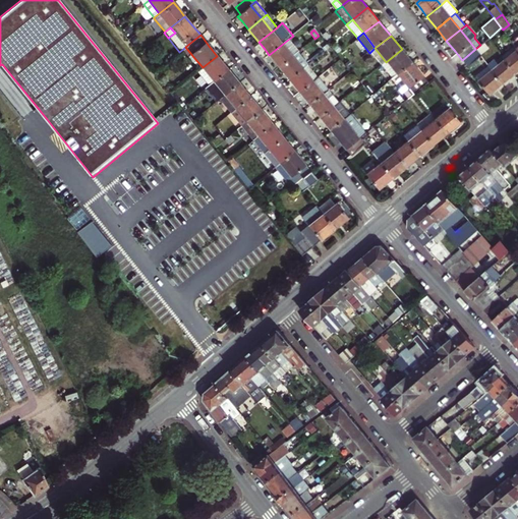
[(289,39),(269,55),(275,62),(280,67),(297,53),(299,52),(289,39)]
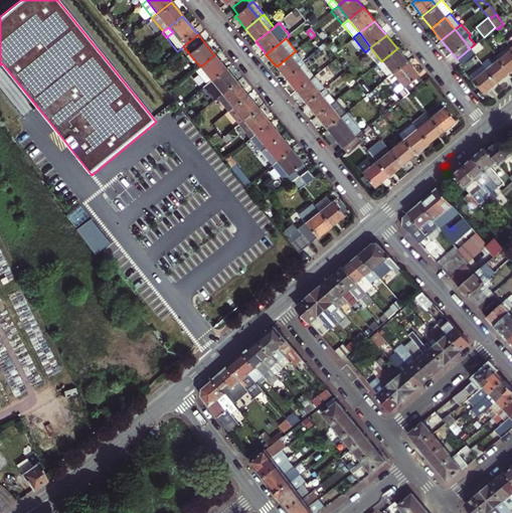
[(475,44),(470,48),(475,53),(483,46),(478,41),(475,44)]
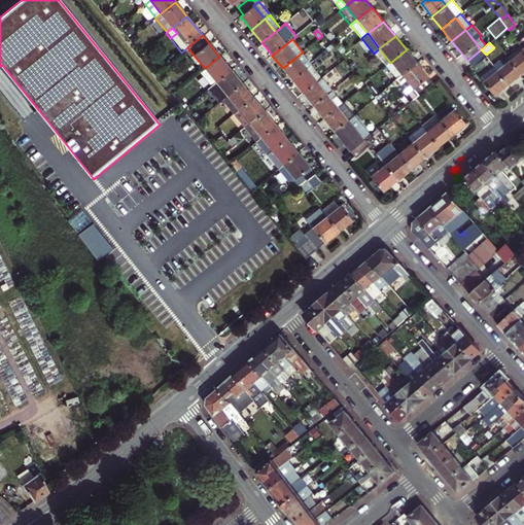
[(523,49),(521,46),(508,57),(512,62),(523,53),(523,49)]
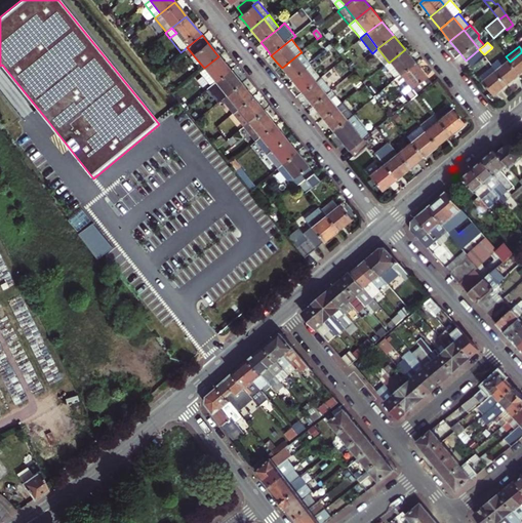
[(196,58),(187,47),(185,49),(194,61),(196,58)]
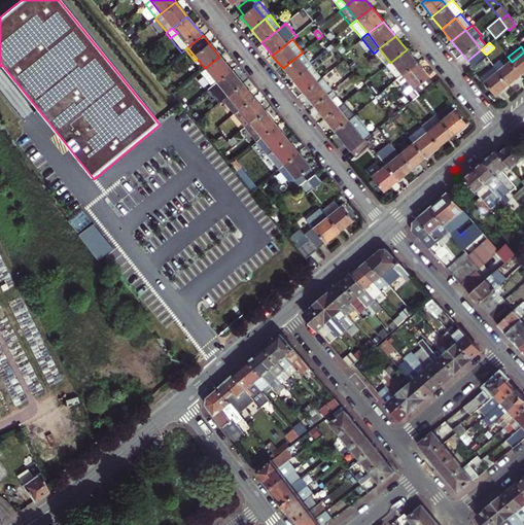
[(385,67),(390,63),(379,48),(374,54),(385,67)]
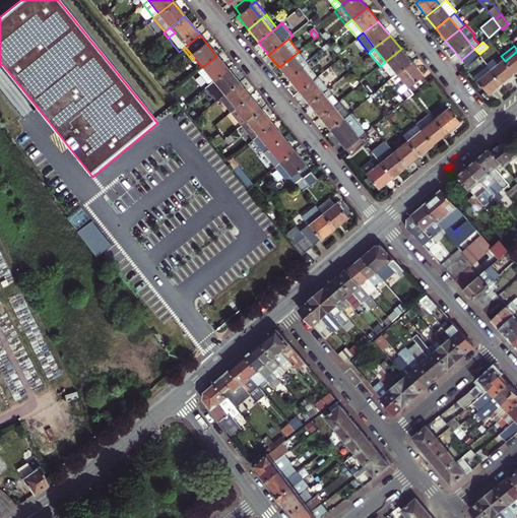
[(396,74),(411,62),(406,56),(401,49),(385,62),(396,74)]
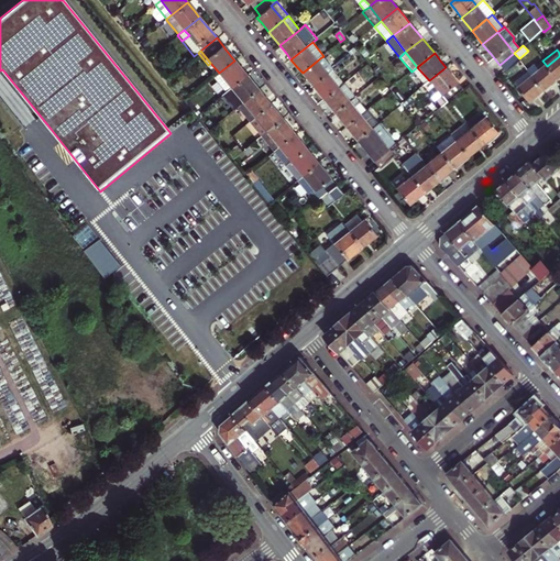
[(519,58),(514,53),(500,65),(504,72),(519,58)]
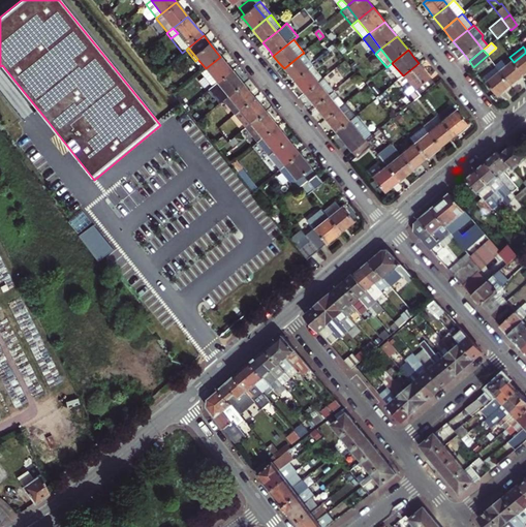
[(315,62),(316,64),(328,55),(327,53),(315,62)]
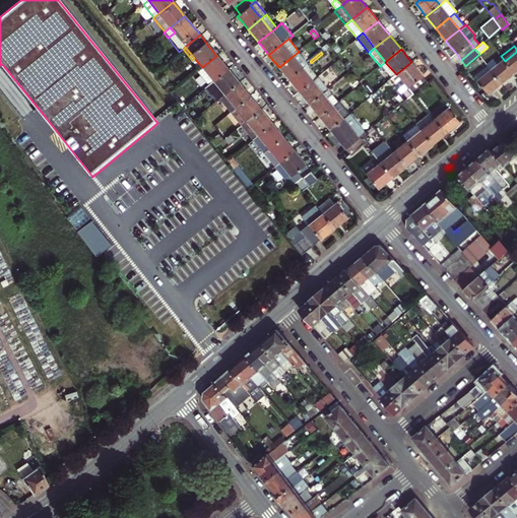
[(516,52),(505,61),(516,74),(516,52)]
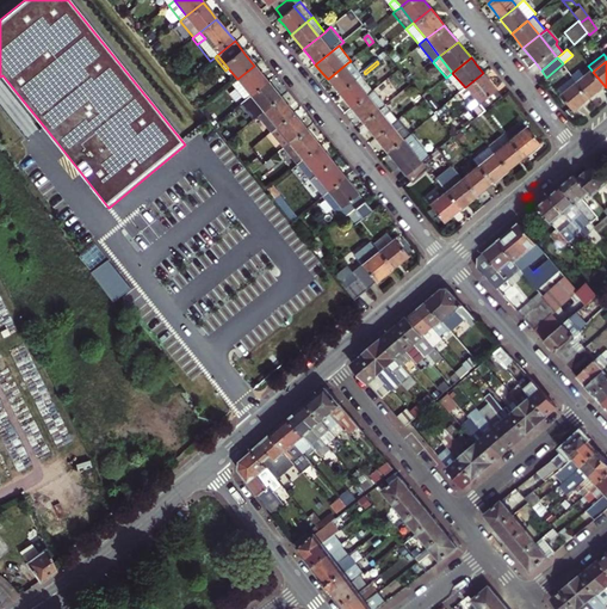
[(348,62),(328,79),(334,87),(340,94),(360,78),(348,62)]
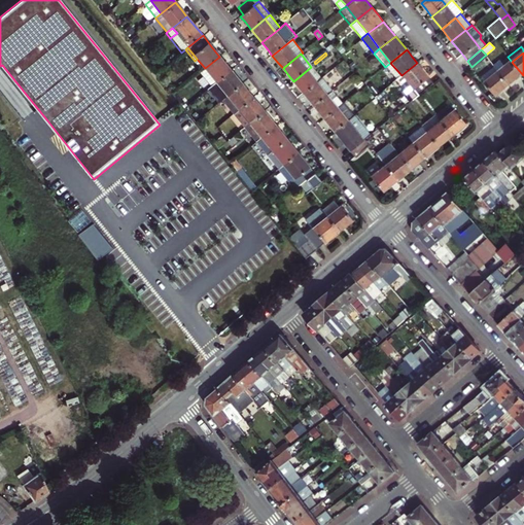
[(219,57),(205,68),(216,81),(231,70),(225,63),(219,57)]
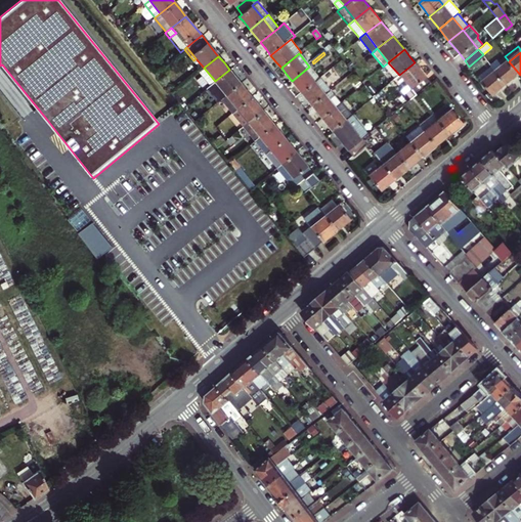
[(509,61),(505,56),(492,67),(496,72),(509,61)]
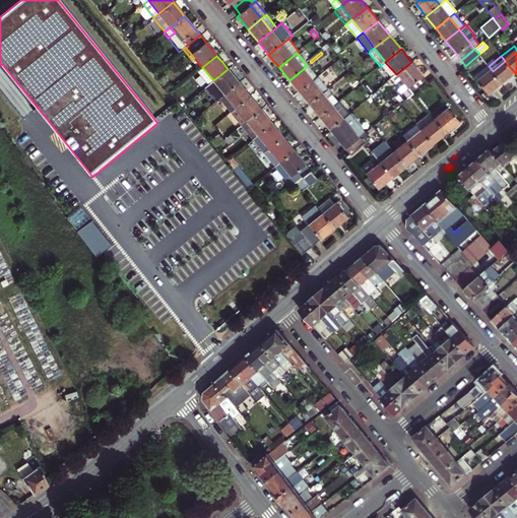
[(510,79),(516,74),(505,61),(493,71),(503,84),(510,79)]
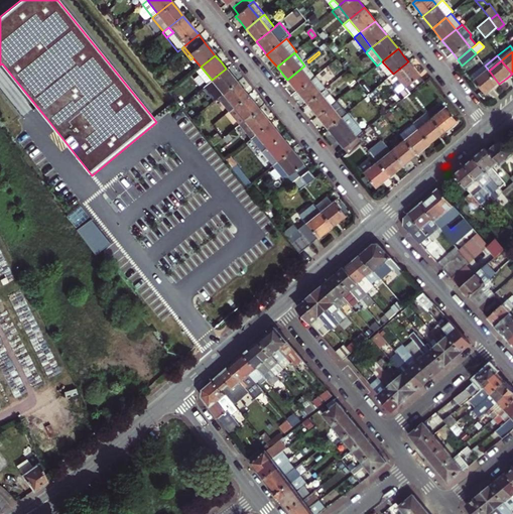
[(382,61),(377,66),(387,79),(393,74),(382,61)]
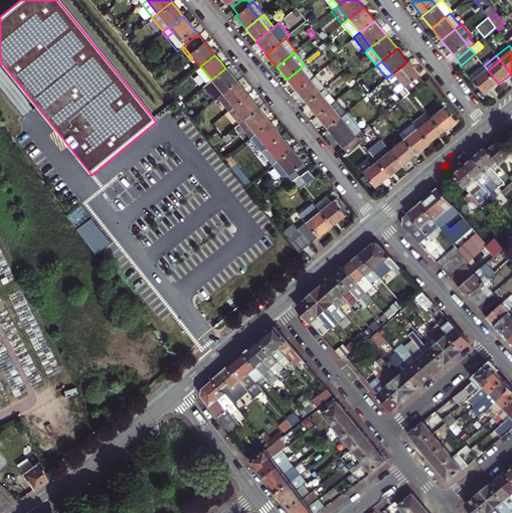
[(407,61),(392,73),(386,78),(397,93),(403,89),(408,95),(423,82),(415,71),(407,61)]
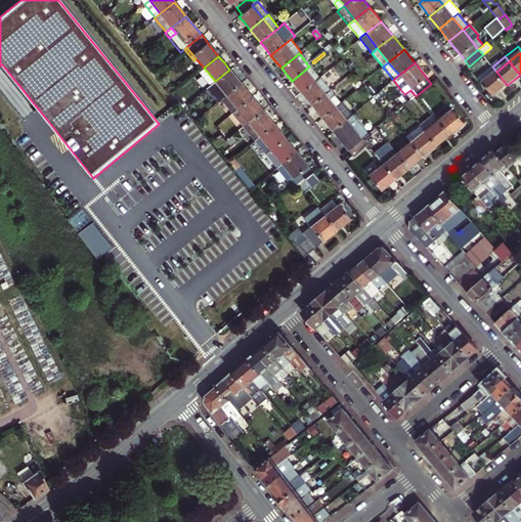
[(309,67),(292,81),(297,87),(302,94),(320,79),(309,67)]
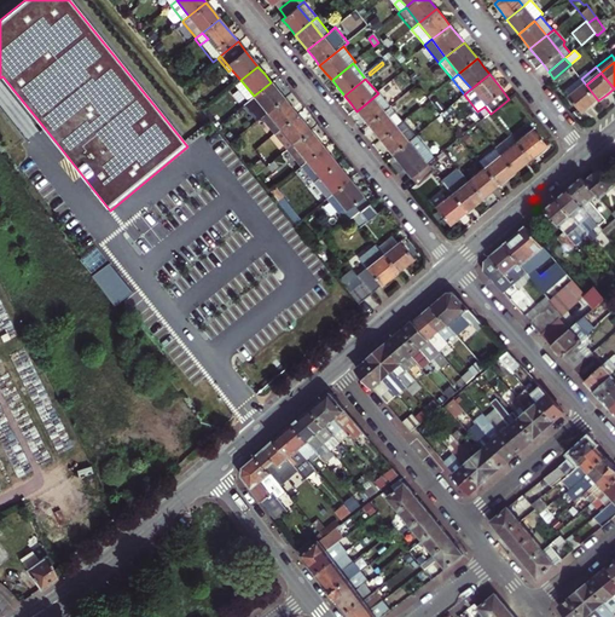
[(581,79),(566,92),(569,97),(586,85),(581,79)]
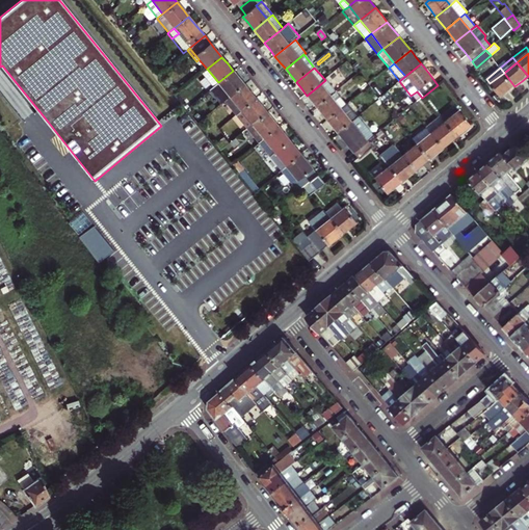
[(207,69),(201,74),(211,87),(218,82),(207,69)]
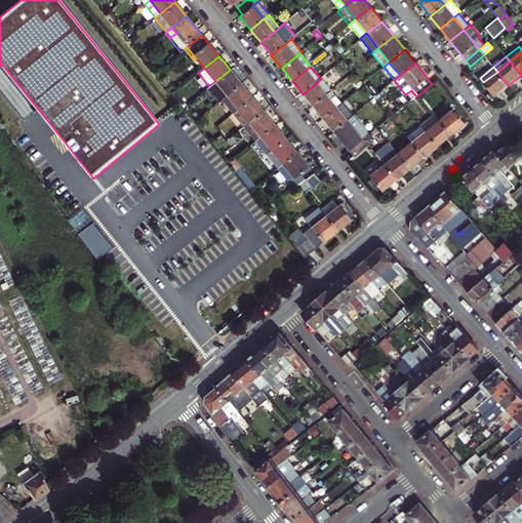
[(235,77),(230,70),(215,81),(226,94),(240,83),(235,77)]
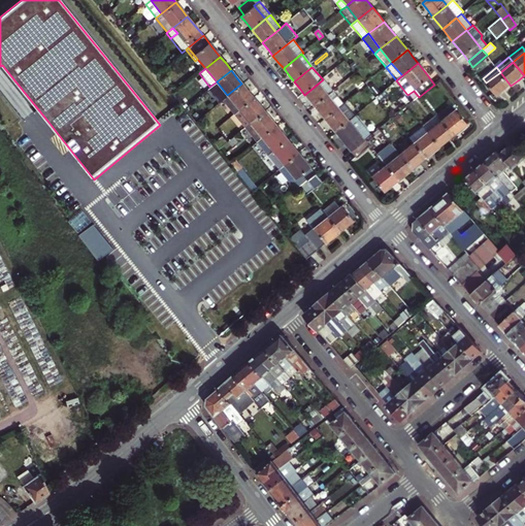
[(486,83),(497,97),(503,92),(511,86),(500,72),(486,83)]
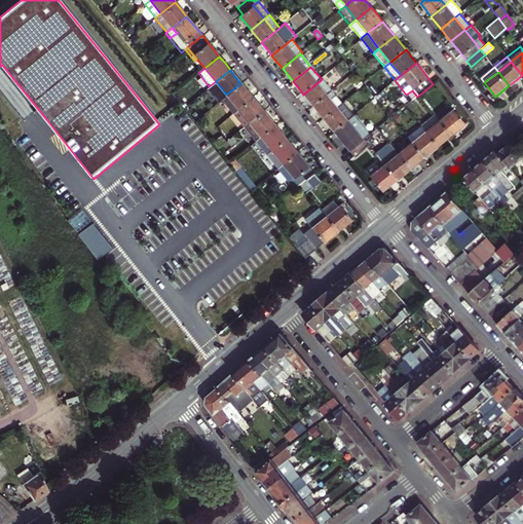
[(322,79),(303,95),(309,101),(314,107),(332,92),(322,79)]
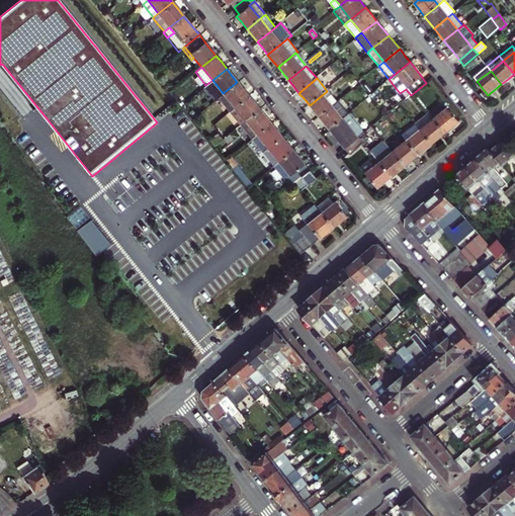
[(215,100),(217,98),(223,93),(212,80),(205,85),(203,87),(215,100)]
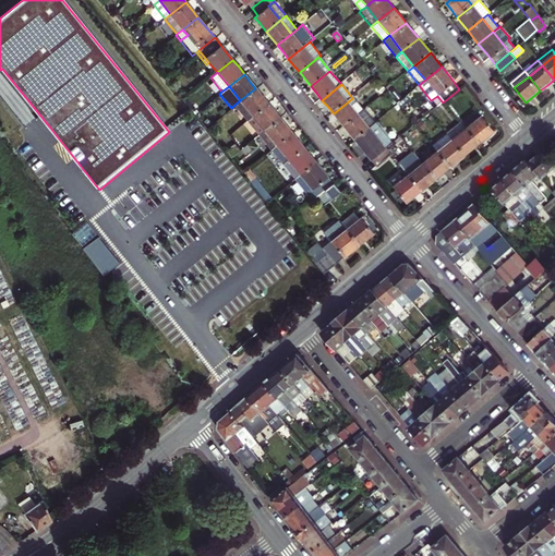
[(252,116),(267,103),(262,96),(255,88),(240,100),(252,116)]
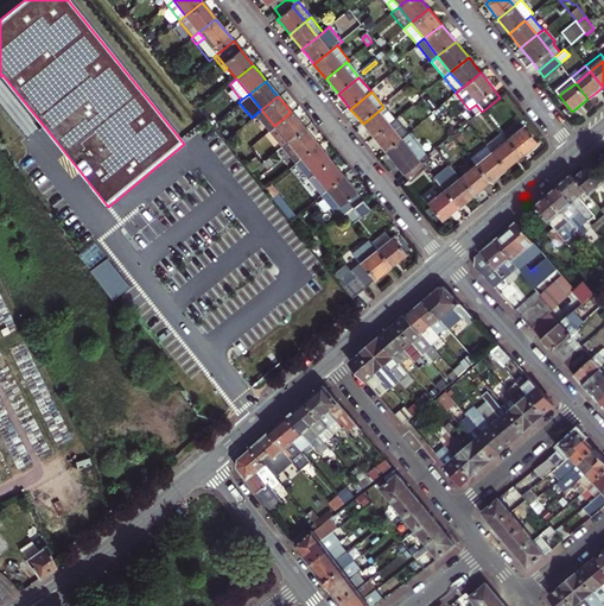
[(482,112),(476,105),(469,109),(475,118),(482,112)]
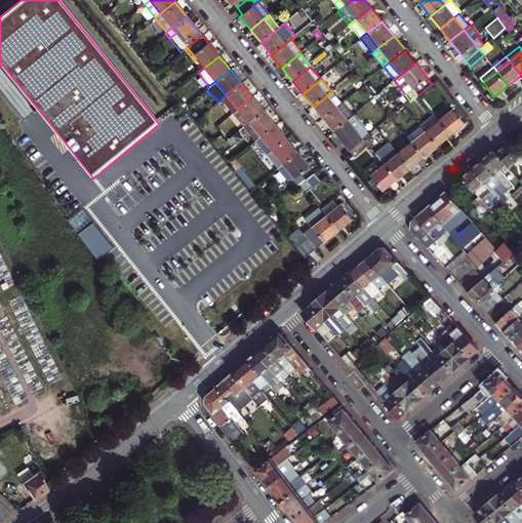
[(331,92),(314,107),(318,113),(323,119),(342,105),(331,92)]
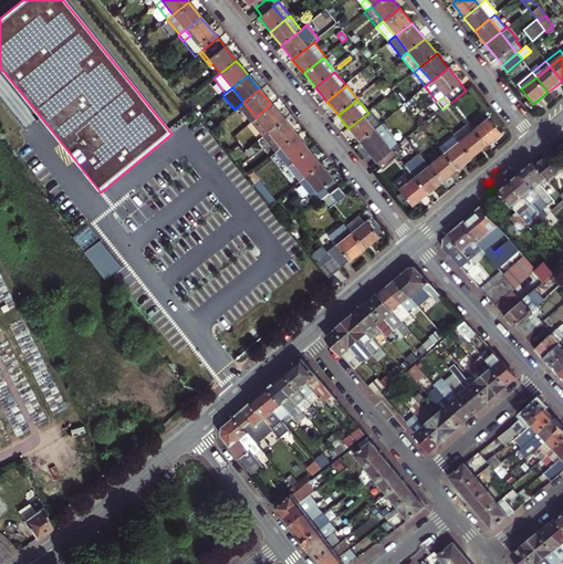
[(237,107),(249,123),(256,117),(243,102),(237,107)]
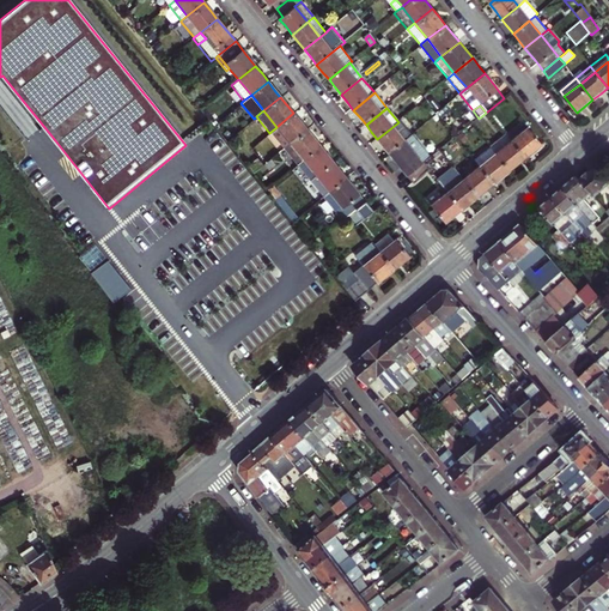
[(300,121),(293,113),(276,127),(290,143),(306,128),(300,121)]
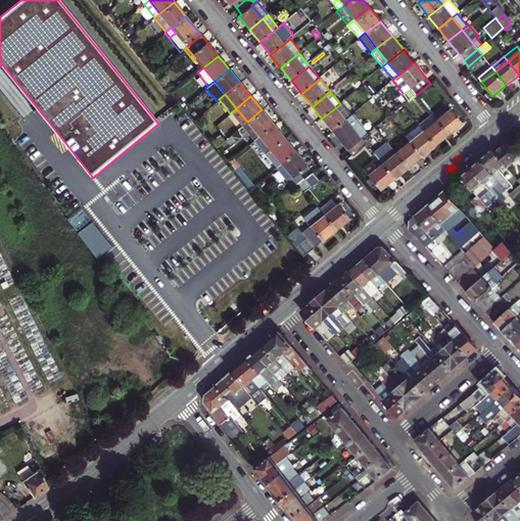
[(340,104),(322,119),(327,125),(332,131),(350,116),(340,104)]
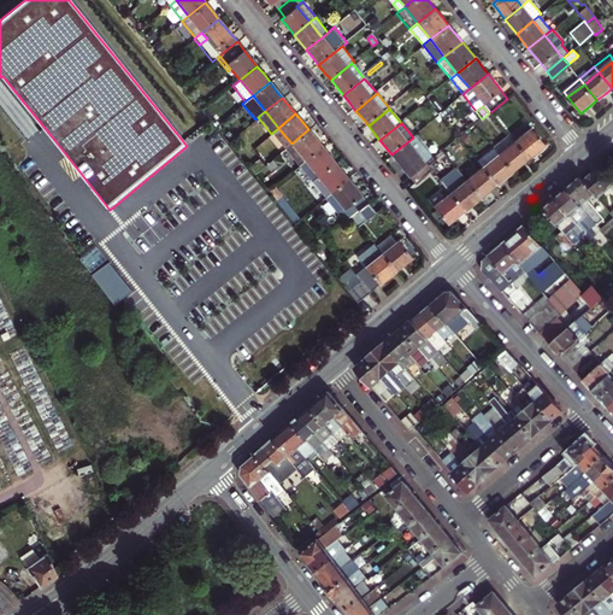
[(278,128),(271,134),(283,150),(292,144),(278,128)]
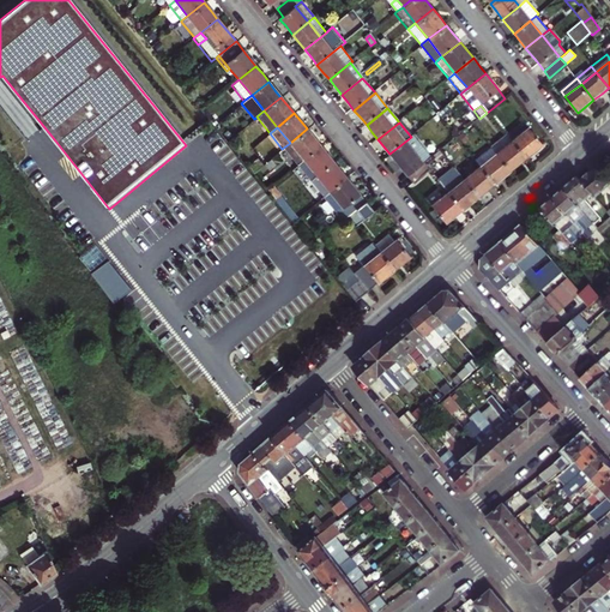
[(527,127),(511,141),(525,157),(535,150),(542,145),(527,127)]
